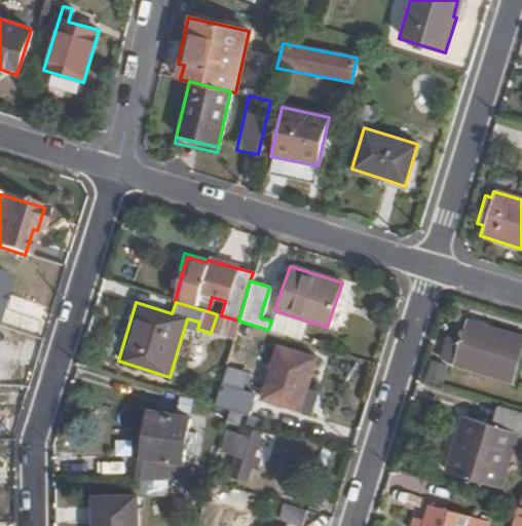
[(248,339),(252,326),(238,321),(233,335),(248,339)]
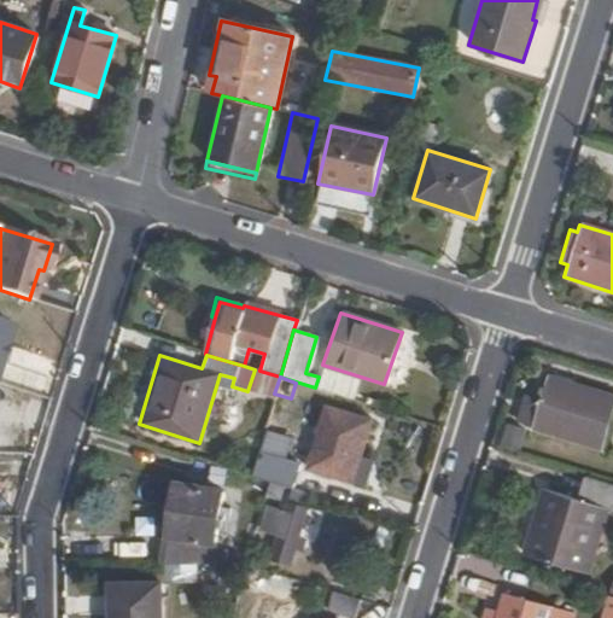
[(538,400),(521,394),(514,421),(601,448),(612,408),(612,396),(546,377),(538,400)]
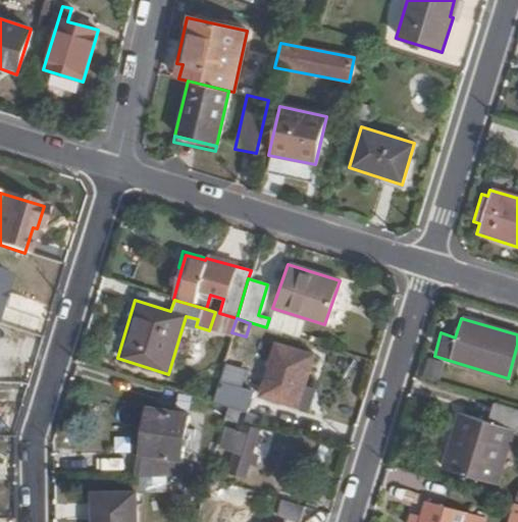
[(301,385),(310,355),(273,345),(259,395),(280,402),(295,406),(301,385)]
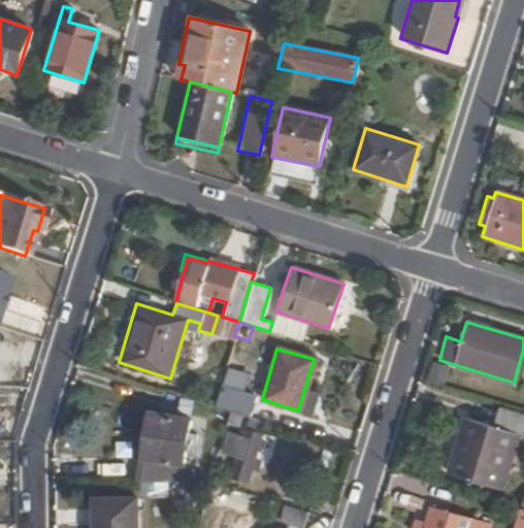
[(439,387),(446,366),(433,363),(427,383),(439,387)]
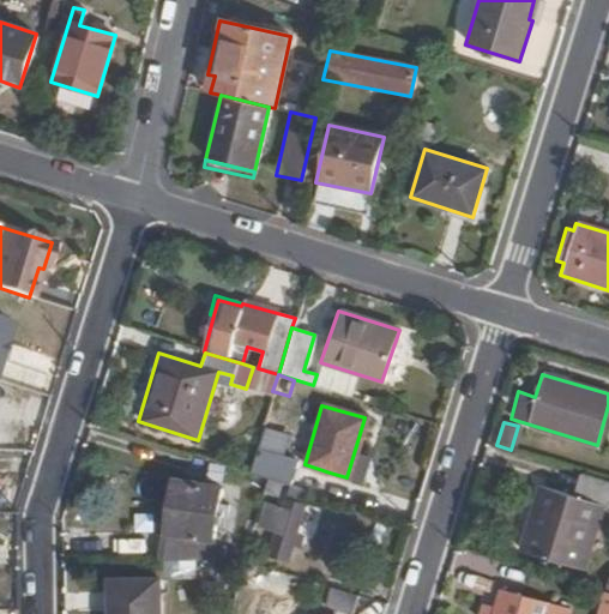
[(285,434),(261,428),(255,449),(279,456),(285,434)]
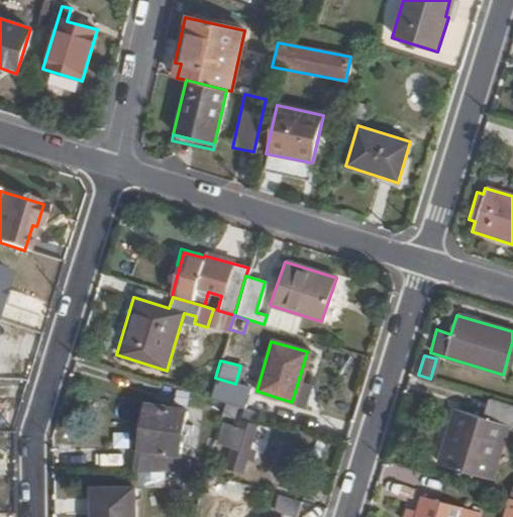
[(235,384),(215,378),(209,399),(241,409),(247,389),(235,384)]
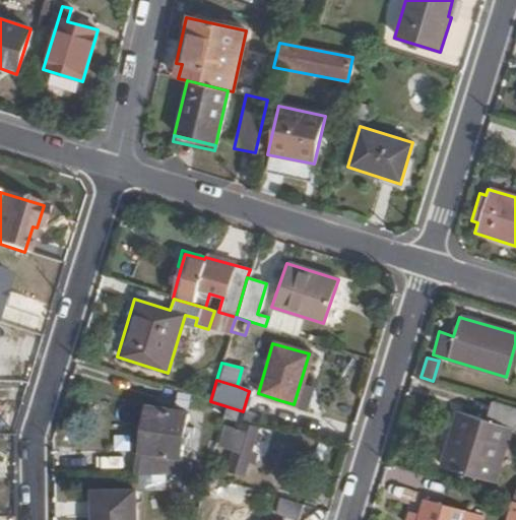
[(294,404),(305,407),(311,388),(300,384),(294,404)]
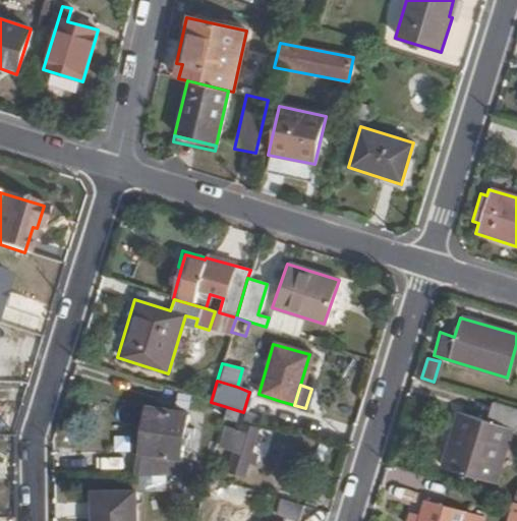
[(276,413),(280,401),(261,395),(256,408),(276,413)]
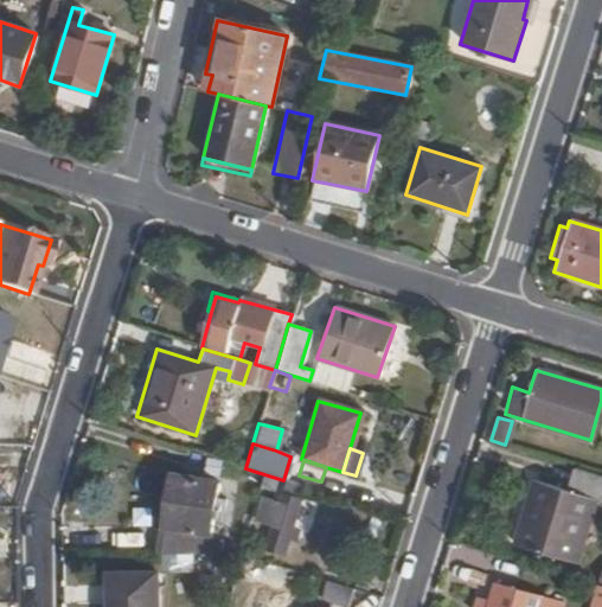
[(532,479),(512,544),(575,563),(594,499),(601,502),(601,475),(572,467),(565,490),(532,479)]
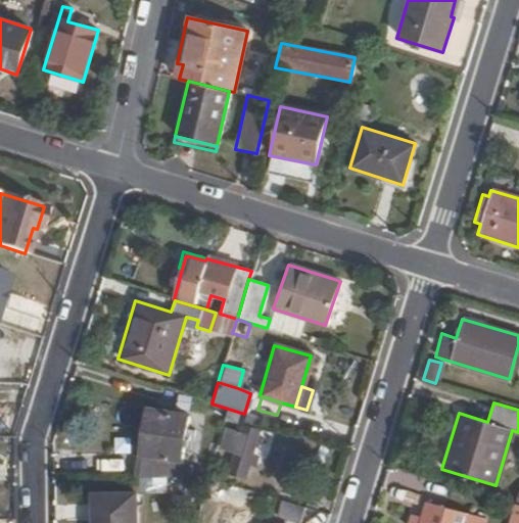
[(136,477),(178,478),(188,415),(147,409),(136,477)]
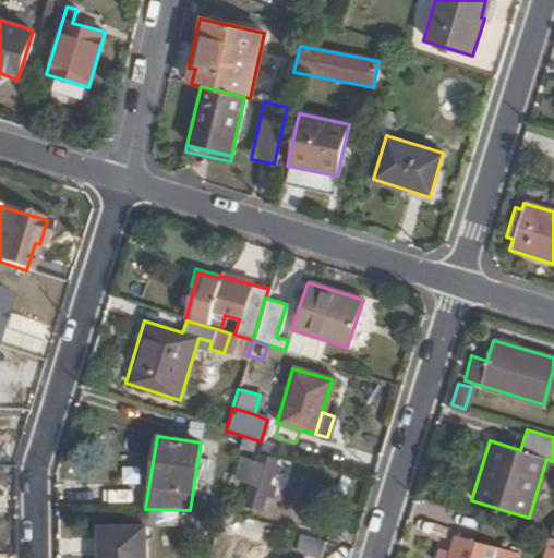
[(242,504),(260,510),(264,496),(267,484),(275,460),(257,455),(255,462),(239,458),(233,477),(249,482),(242,504)]
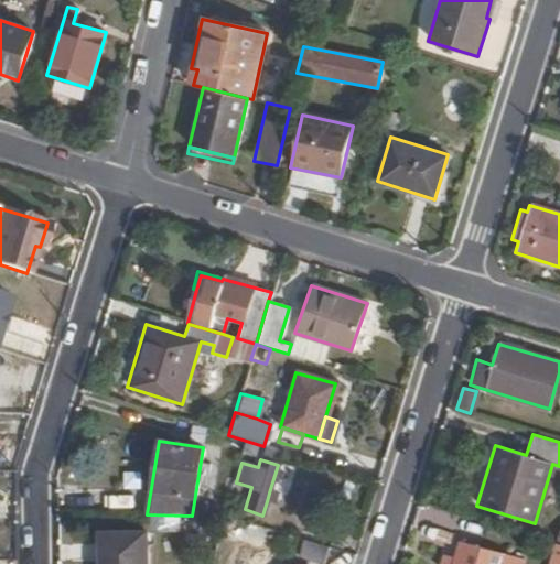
[(278,491),(270,489),(267,501),(275,503),(278,491)]
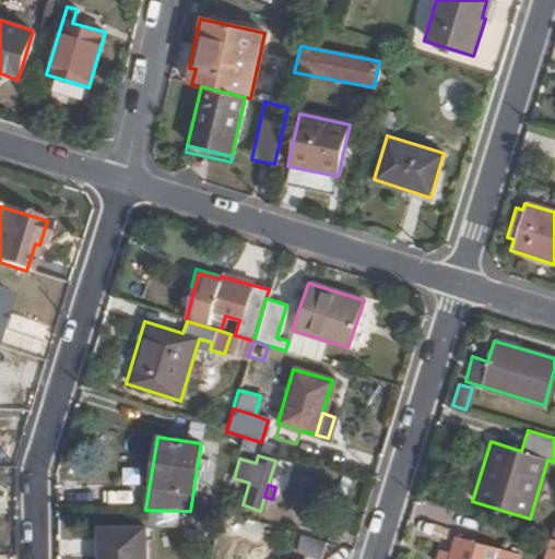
[(96,527),(97,558),(144,558),(144,526),(96,527)]
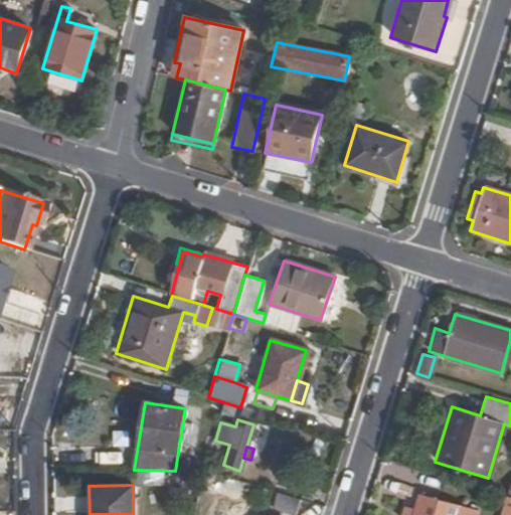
[(291,514),(293,514),(299,500),(274,493),(270,509),(291,514)]
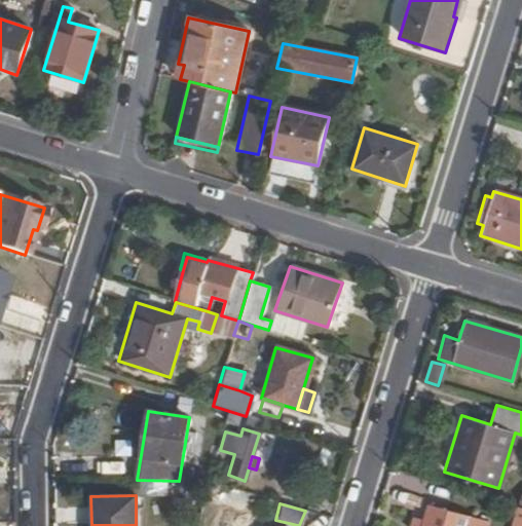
[(484,525),(485,523),(469,517),(427,505),(422,521),(412,518),(408,525),(484,525)]
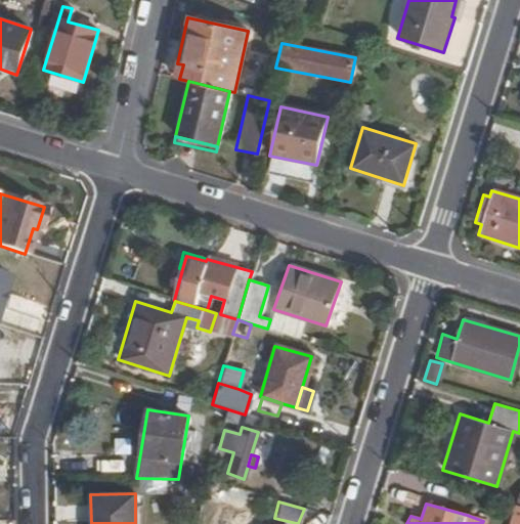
[(519,523),(519,506),(515,505),(509,523),(519,523)]
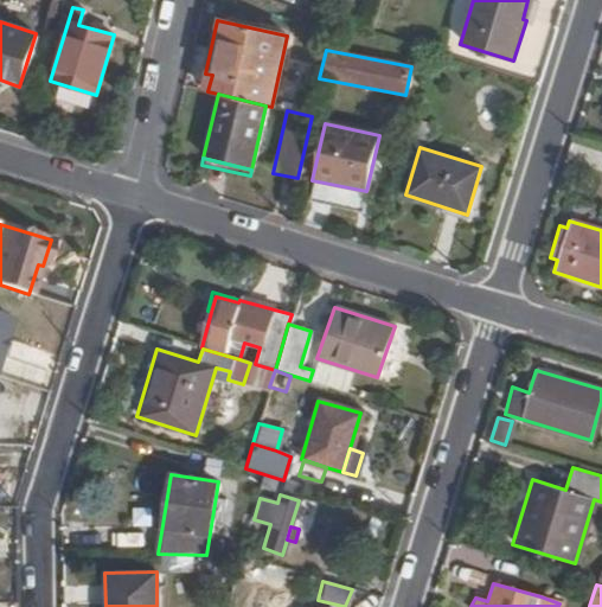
All buildings are outlined.
